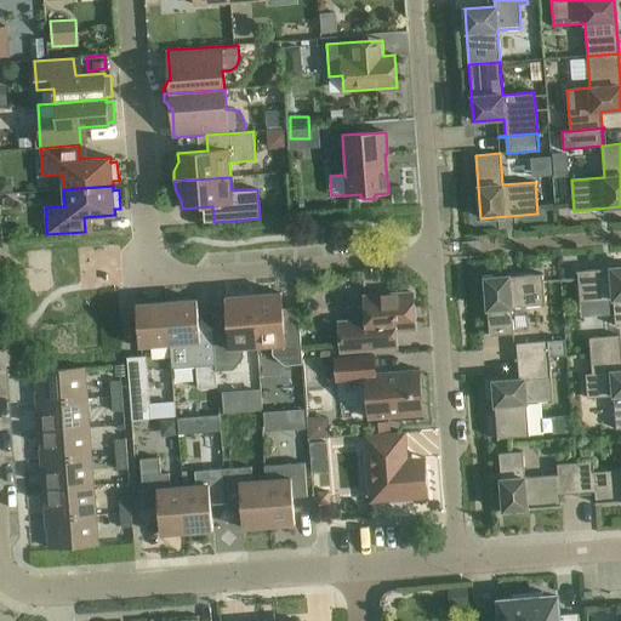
[(615,326),(620,325),(620,267),(576,271),(576,273),(577,273),(580,302),(613,300),(615,326)]
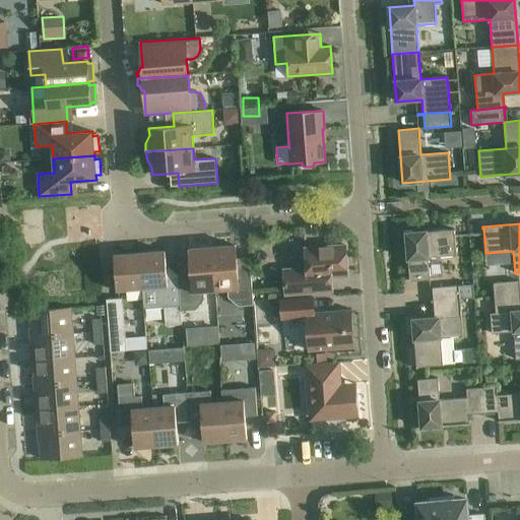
[(406,233),(409,281),(430,279),(429,258),(456,256),(454,231),(455,231),(455,230),(406,233)]
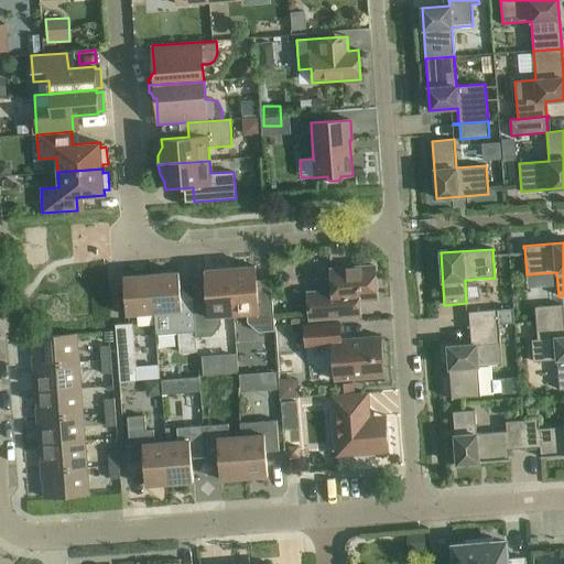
[(230,268),(234,315),(247,314),(248,323),(258,332),(274,331),(272,293),(257,294),(255,266),(230,268)]
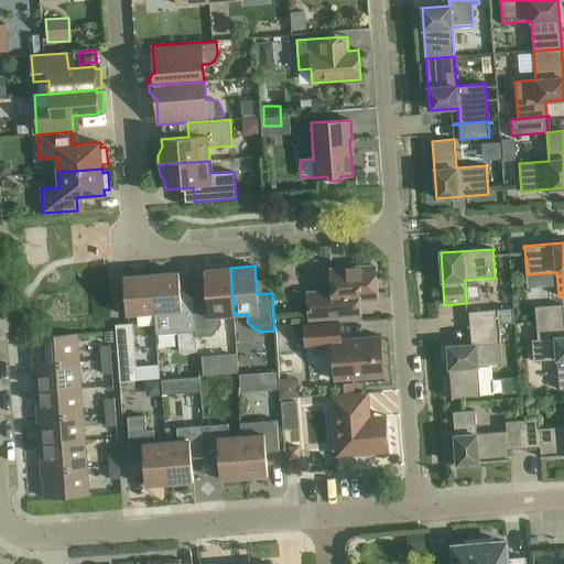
[(307,293),(310,320),(360,315),(359,300),(377,299),(375,266),(331,269),(333,291),(307,293)]
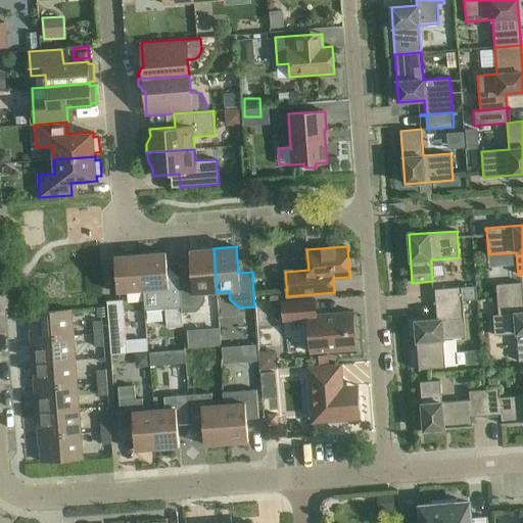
[(179,277),(182,313),(196,312),(205,301),(204,292),(217,292),(214,248),(190,250),(192,276),(179,277)]
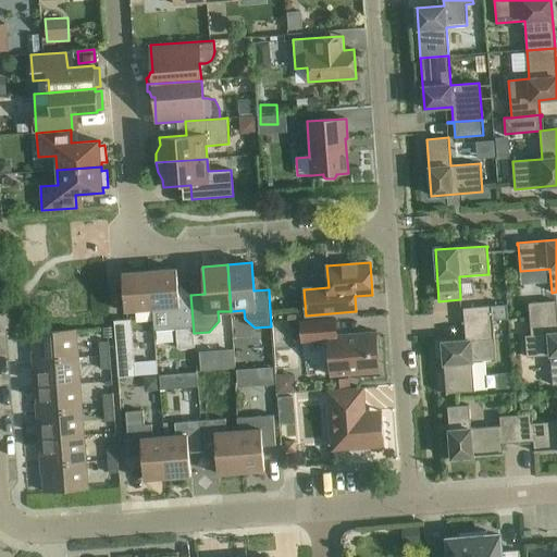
[(176,269),(149,271),(152,309),(153,331),(175,329),(177,348),(186,348),(195,347),(194,333),(190,295),(178,296),(176,269)]
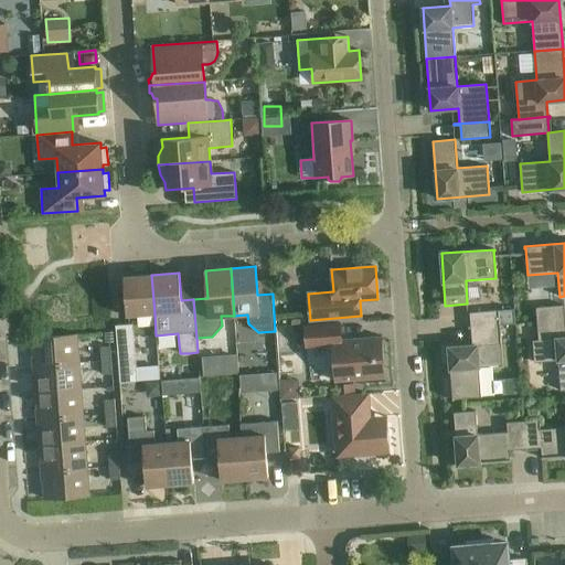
[(127,316),(155,313),(151,275),(124,277),(127,316)]
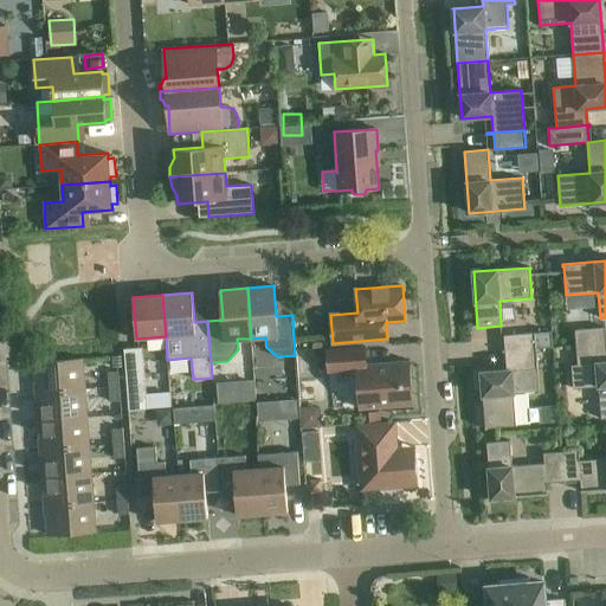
[(577,346),(605,342),(605,335),(605,327),(574,329),(577,346)]
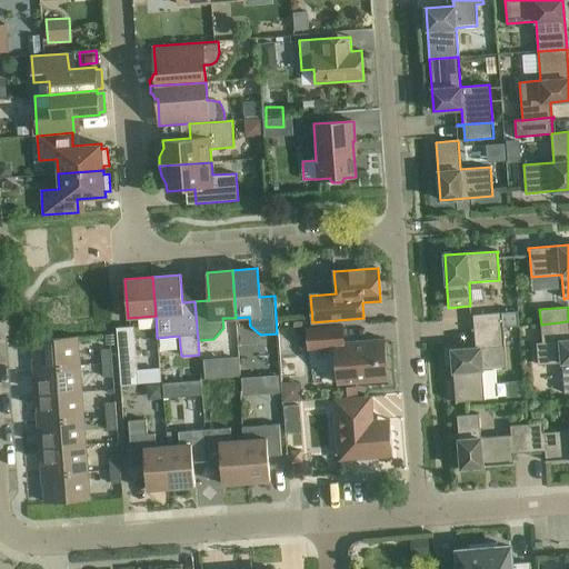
[(475,329),(471,329),(471,330),(503,328),(519,326),(518,311),(501,312),(473,315),(475,329)]
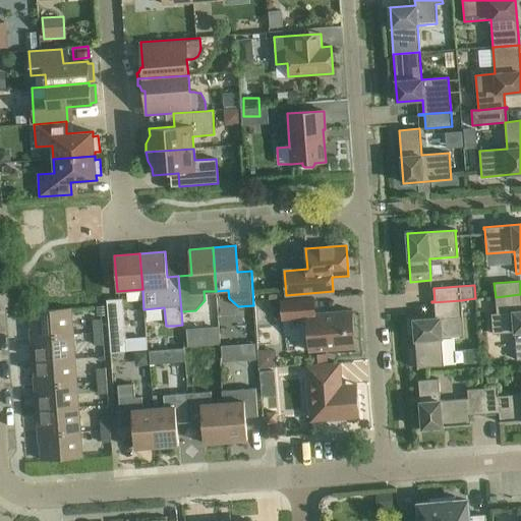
[(127,326),(142,326),(141,291),(126,291),(127,326)]
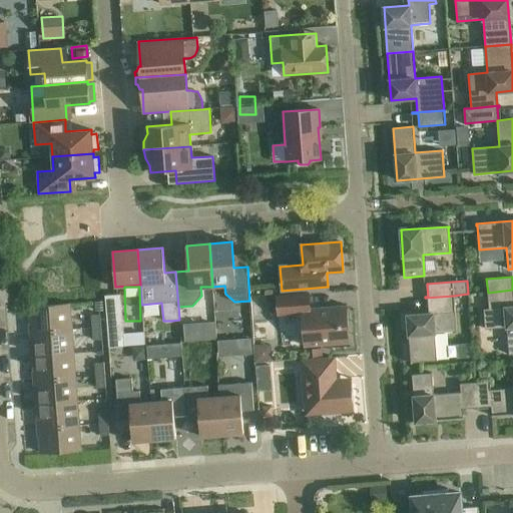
[(512,290),(488,293),(489,309),(483,309),(485,329),(507,327),(509,355),(512,354),(512,290)]
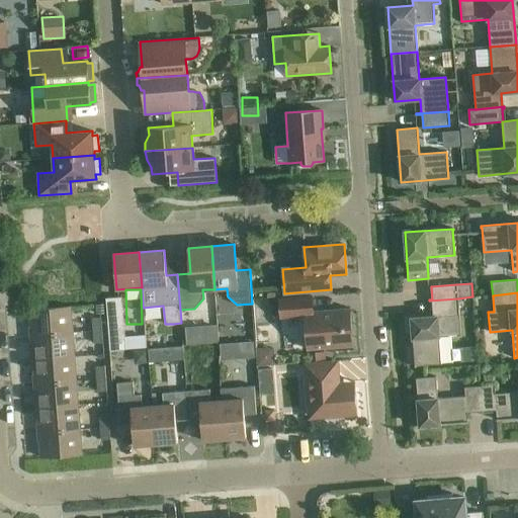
[(308,349),(352,346),(349,310),(313,313),(312,296),(279,298),(280,319),(305,317),(308,349)]
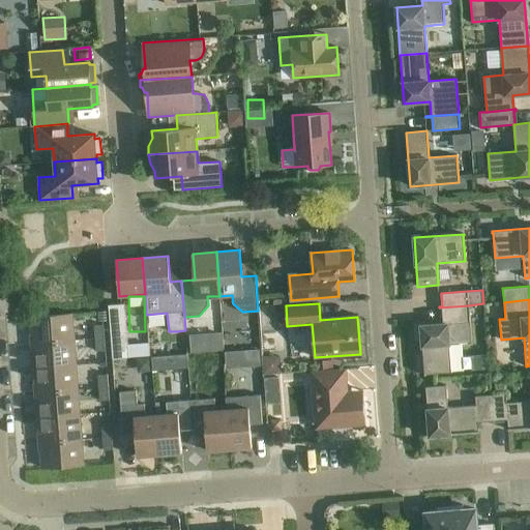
[(124,304),(108,305),(109,312),(111,336),(112,359),(128,358),(127,344),(127,334),(124,304)]
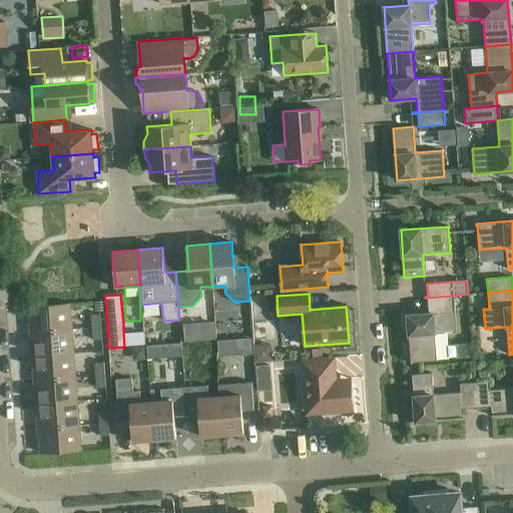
[(411,363),(412,363),(437,361),(435,333),(456,331),(454,296),(425,298),(425,299),(428,298),(429,314),(407,315),(411,363)]
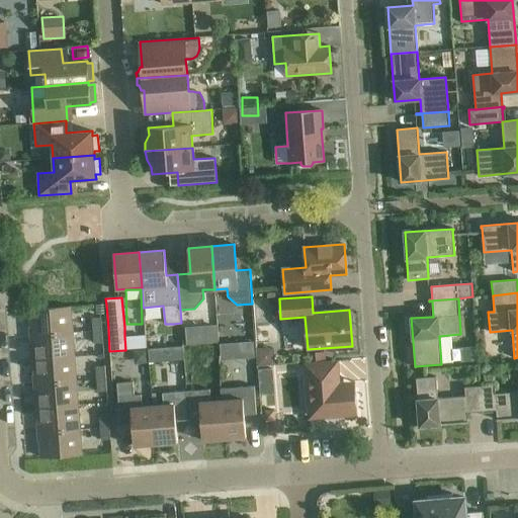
[(29,311),(31,335),(72,332),(70,308),(29,311)]
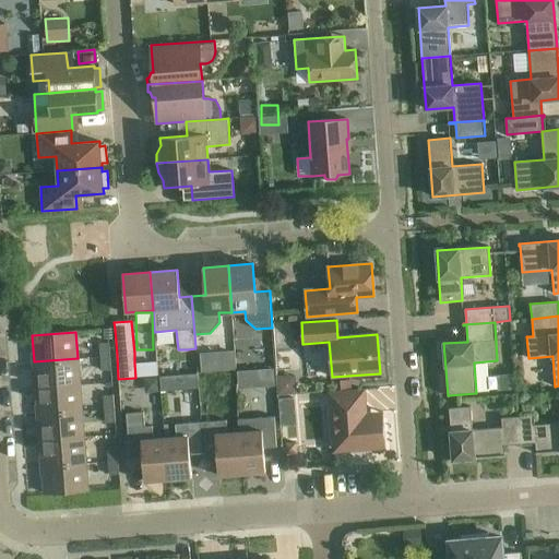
[(98,343),(99,357),(110,356),(109,342),(98,343)]
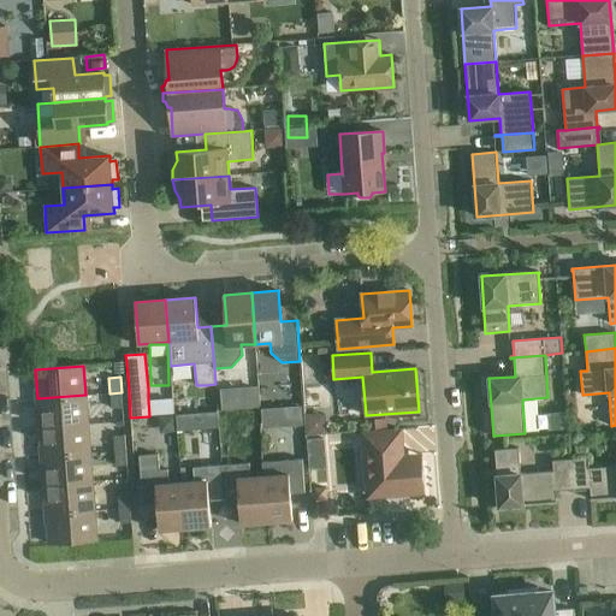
[(122,392),(110,394),(111,408),(123,408),(122,392)]
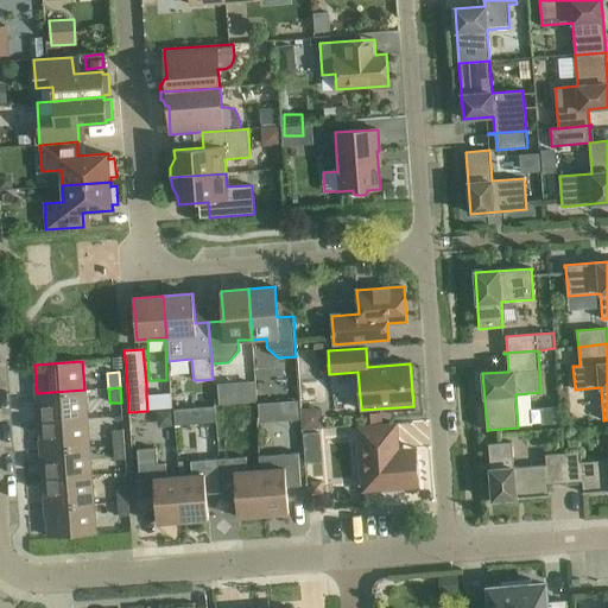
[(37,393),(39,422),(87,418),(84,390),(37,393)]
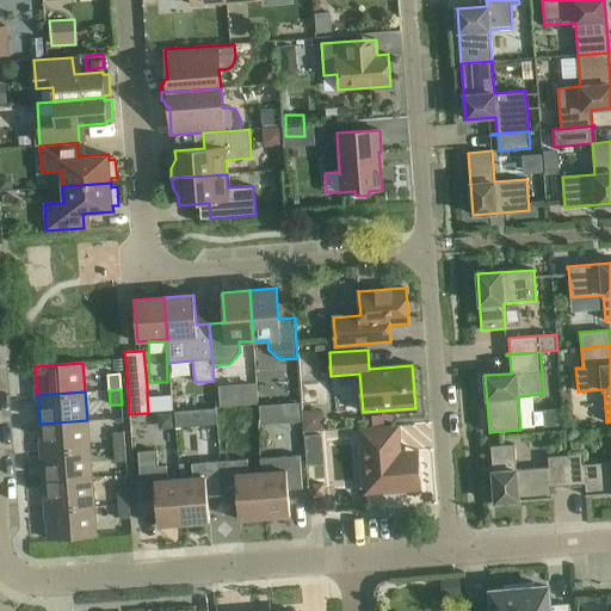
[(582,414),(581,399),(565,400),(566,415),(582,414)]
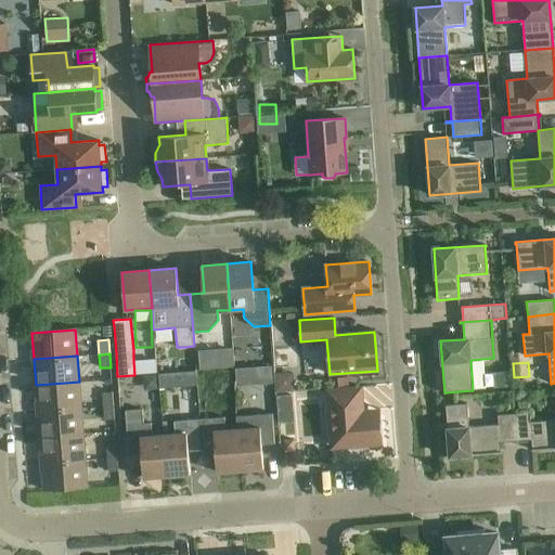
[(310,366),(294,368),(295,378),(311,377),(310,366)]
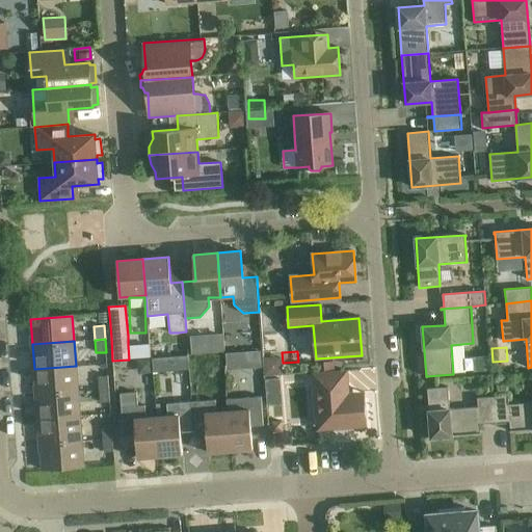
[(34,369),(36,394),(78,391),(76,366),(34,369)]
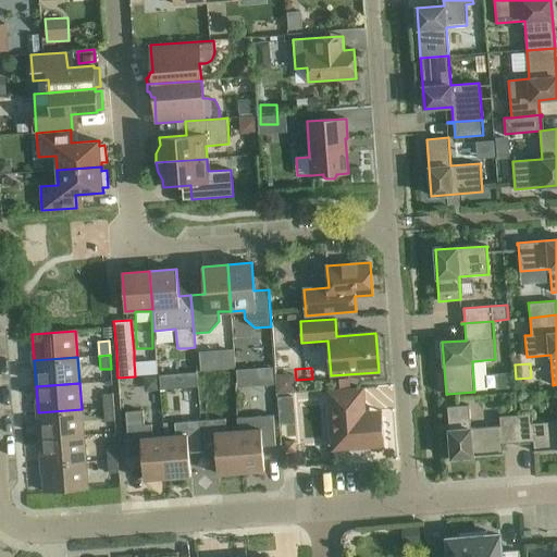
[(260,386),(261,401),(291,399),(289,384),(260,386)]
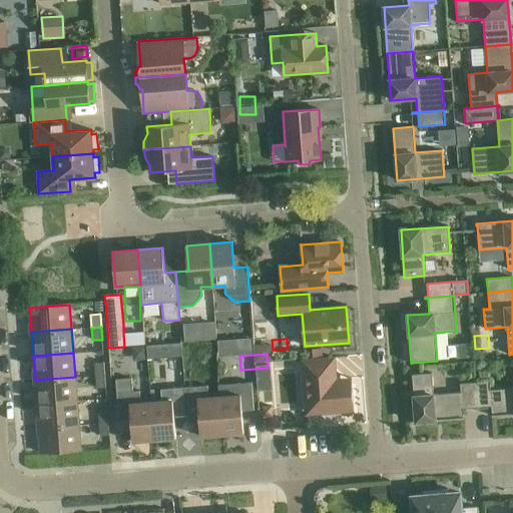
[(335,358),(302,360),(305,399),(306,415),(319,414),(321,414),(325,418),(334,417),(338,413),(354,412),(352,384),(337,385),(337,379),(335,358)]
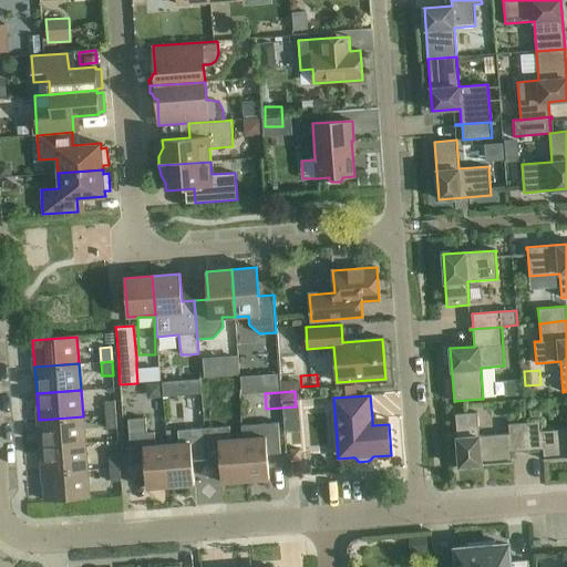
[(105,421),(116,420),(115,400),(104,401),(105,421)]
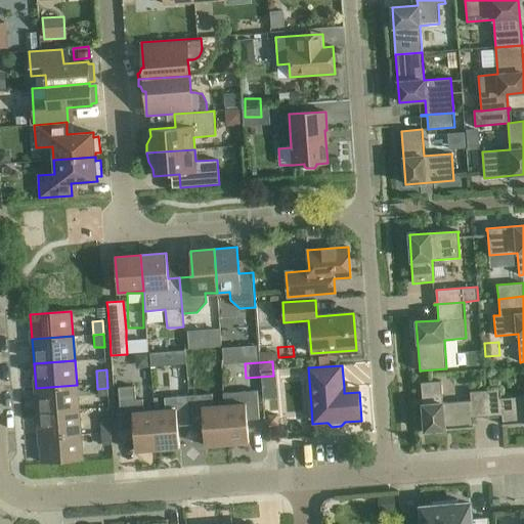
[(441,374),(443,387),(466,384),(465,370),(441,374)]
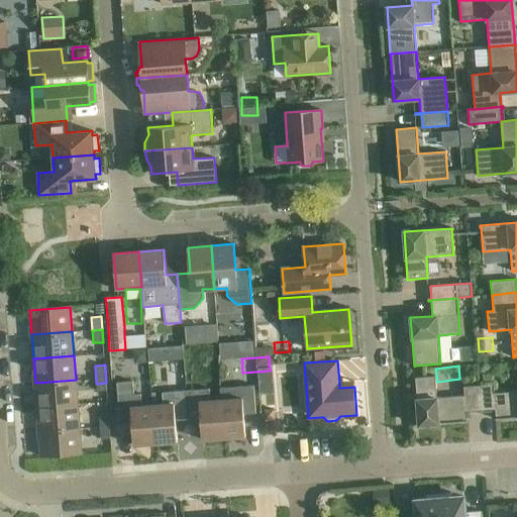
[(480,413),(481,413),(478,386),(463,387),(464,396),(437,398),(435,376),(415,378),(419,425),(468,421),(468,420),(467,420),(466,412),(479,411),(480,413)]
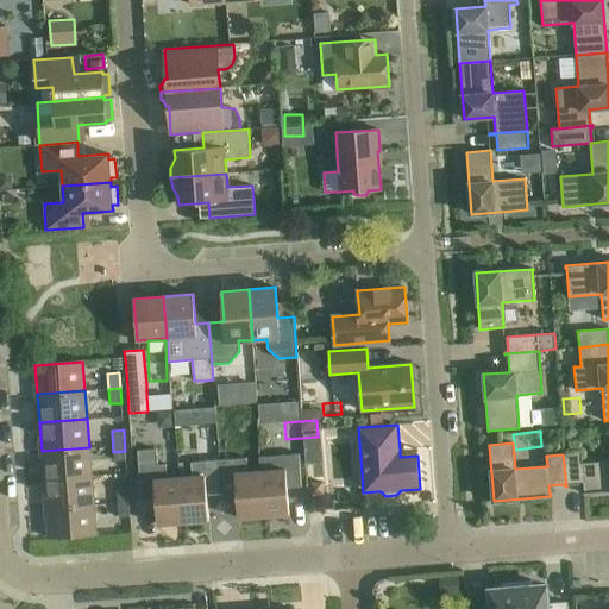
[(92,476),(89,447),(42,451),(43,479),(92,476)]
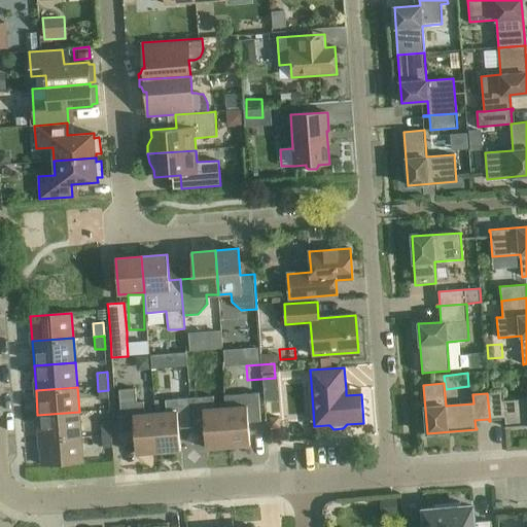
[(159,452),(155,413),(144,414),(143,401),(137,402),(136,388),(118,390),(121,432),(134,431),(136,454),(159,452)]
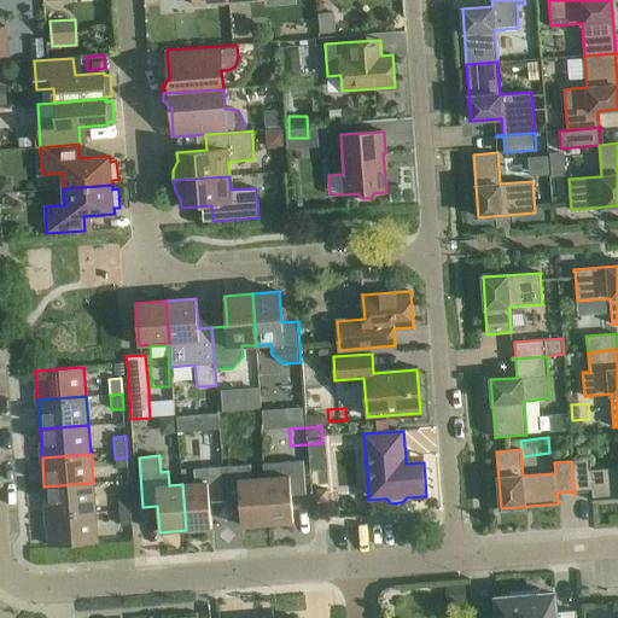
[(127,458),(115,459),(117,482),(128,481),(127,458)]
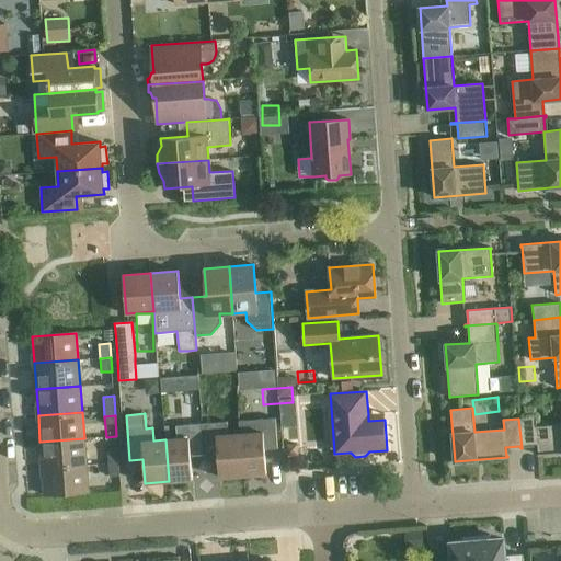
[(536,416),(518,419),(522,448),(523,447),(523,446),(537,445),(538,454),(537,454),(537,455),(560,453),(560,424),(536,426),(536,416)]
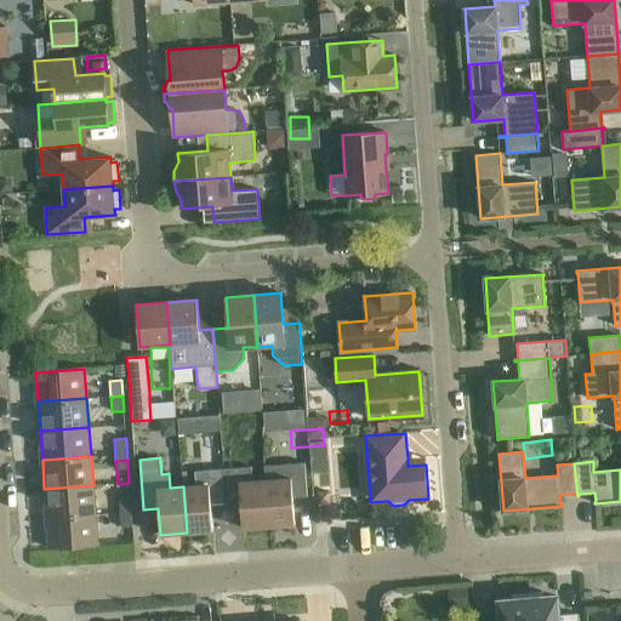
[(277,465),(265,466),(266,480),(268,527),(295,524),(292,497),(307,496),(305,462),(277,465)]
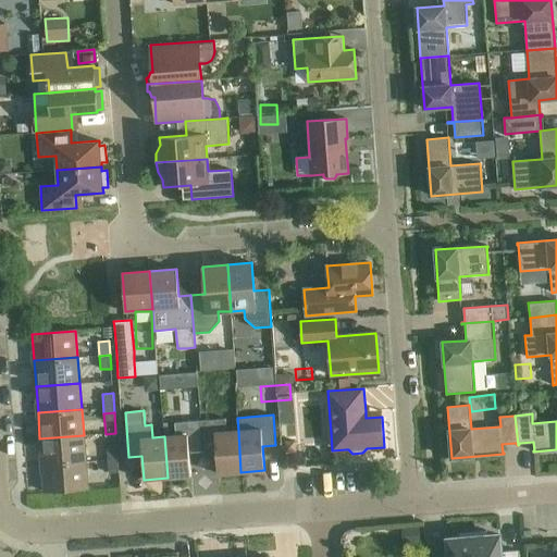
[(225,419),(200,421),(202,450),(215,450),(218,474),(240,472),(238,431),(226,431),(225,419)]
